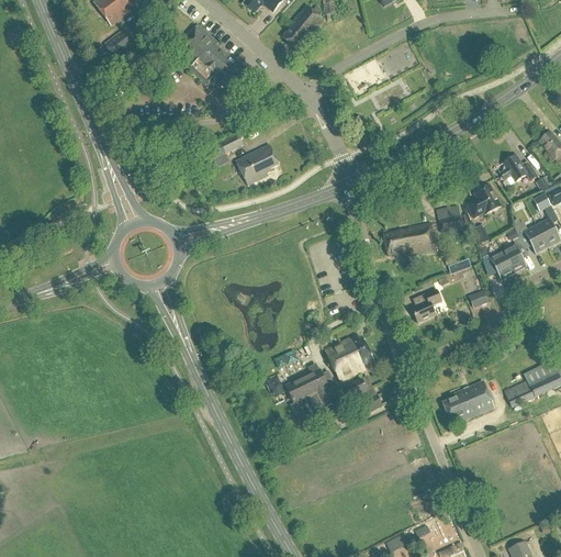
[(92,0),(110,23),(134,4),(133,4),(139,0),(92,0)]
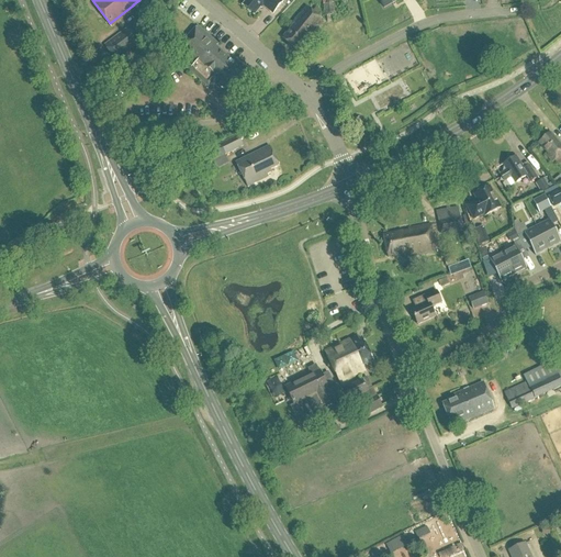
[(271,10),(273,7),(279,0),(243,0),(242,2),(253,12),(261,1),(271,10)]
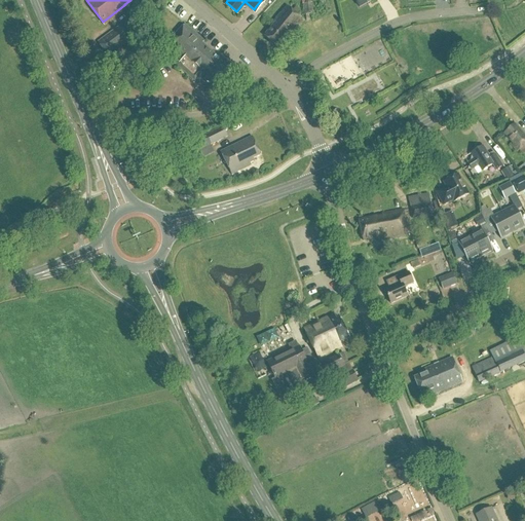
[(301,0),(302,0),(304,11),(312,10),(310,0),(301,0)]
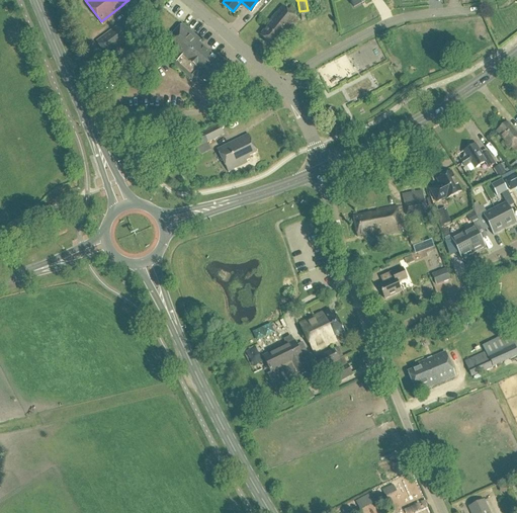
[(270,20),(259,33),(273,46),(279,38),(280,39),(298,18),(280,3),(267,18),(270,20)]
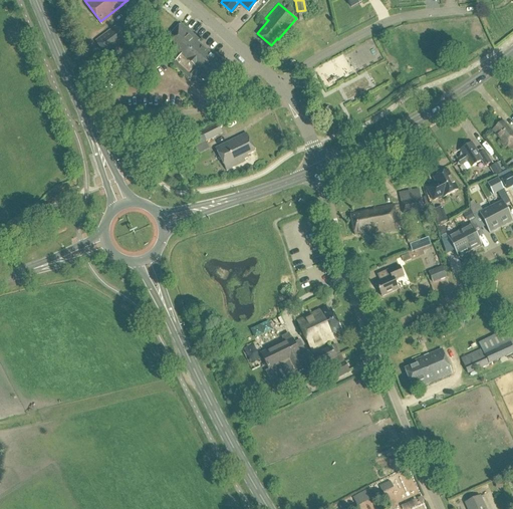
[(104,52),(127,35),(116,21),(93,38),(104,52)]
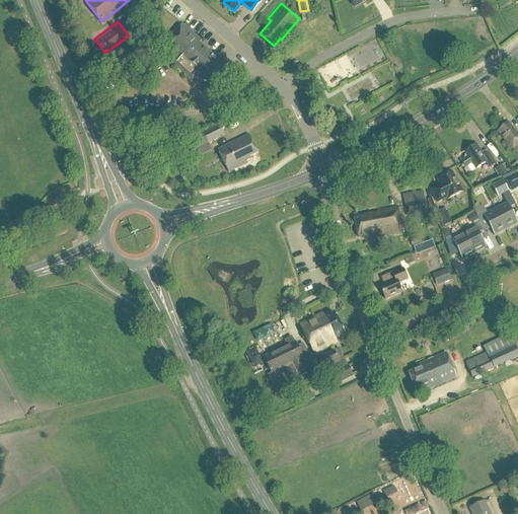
[(181,22),(165,40),(178,51),(170,60),(191,77),(197,69),(201,73),(210,80),(224,64),(226,62),(218,55),(216,57),(198,41),(200,39),(181,22)]
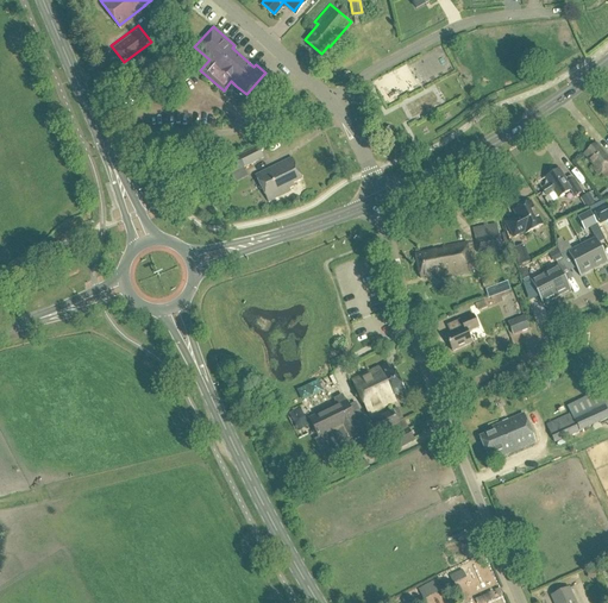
[(133,90),(155,75),(149,67),(127,82),(133,90)]
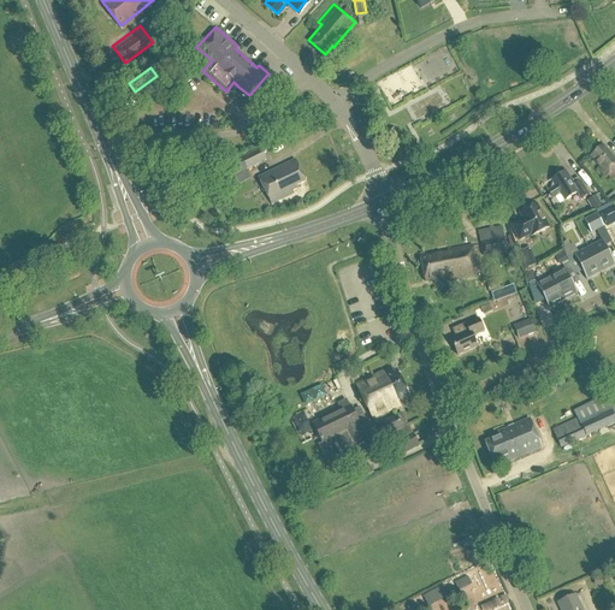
[(386,100),(418,89),(411,67),(379,78),(386,100)]
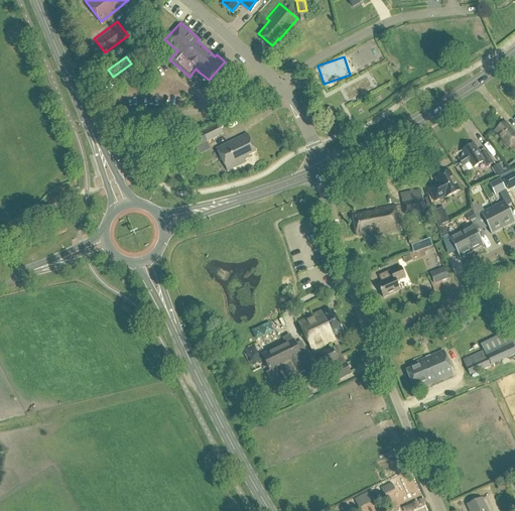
[(186,135),(191,145),(223,130),(218,120),(186,135)]
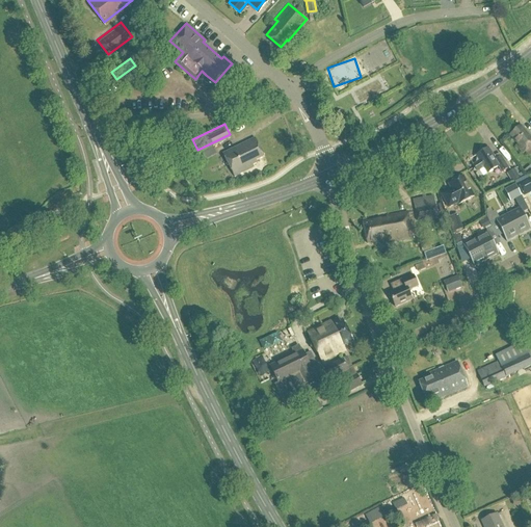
[(523,152),(530,145),(530,134),(522,124),(510,133),(519,141),(515,143),(523,152)]
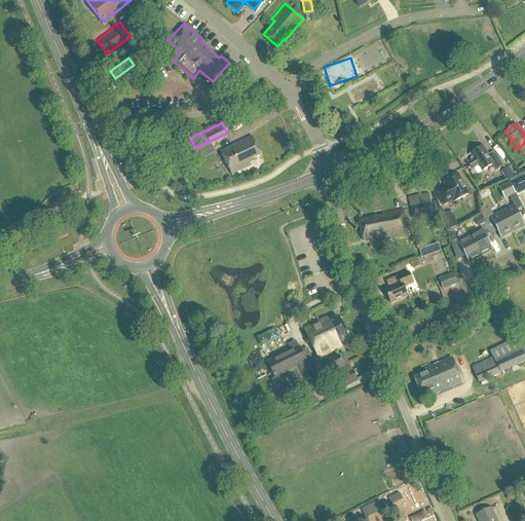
[(252,157),(260,153),(251,135),(219,150),(231,174),(251,163),(249,161),(253,159),(252,157)]
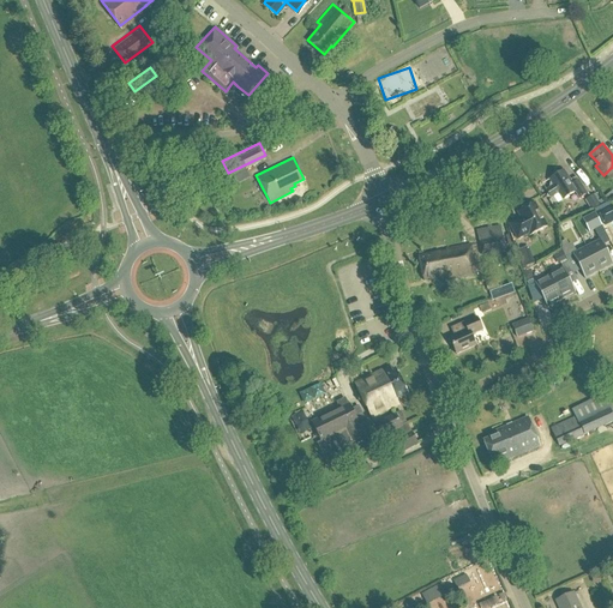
[(550,194),(557,190),(560,197),(575,188),(578,196),(586,191),(577,176),(570,181),(563,168),(548,176),(552,181),(545,186),(550,194)]
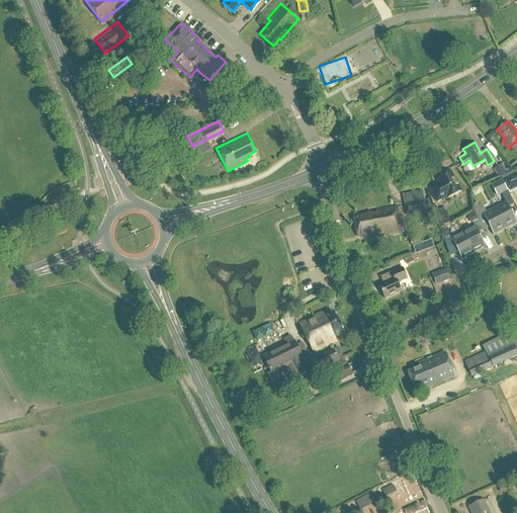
[(500,160),(492,165),(496,172),(498,171),(499,173),(505,170),(500,160)]
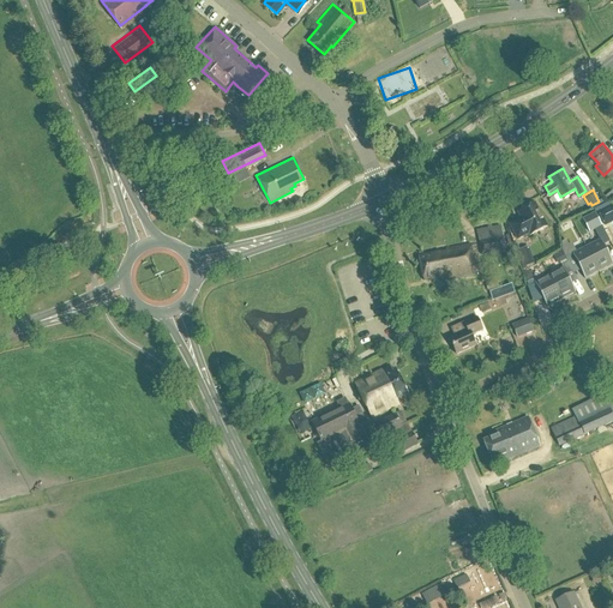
[(550,198),(554,210),(562,208),(557,196),(550,198)]
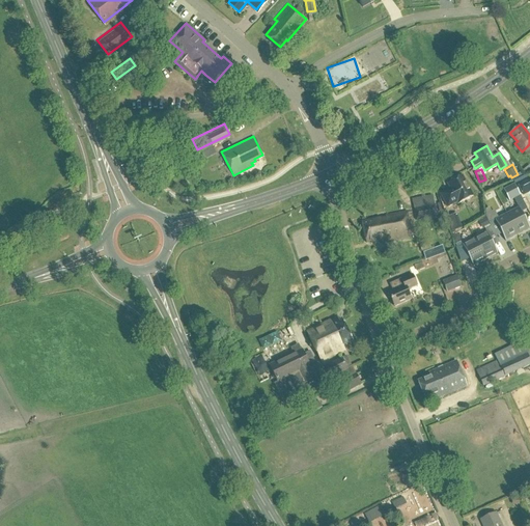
[(448,185),(439,190),(446,204),(456,199),(457,200),(473,192),(462,171),(446,180),(448,185)]
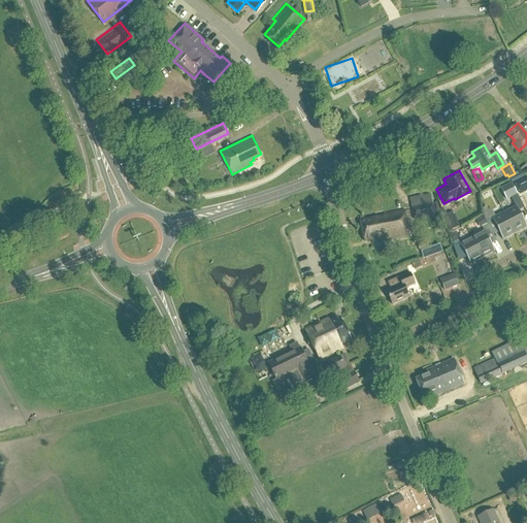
[(526,173),(526,172),(514,180),(519,190),(526,186),(526,173)]
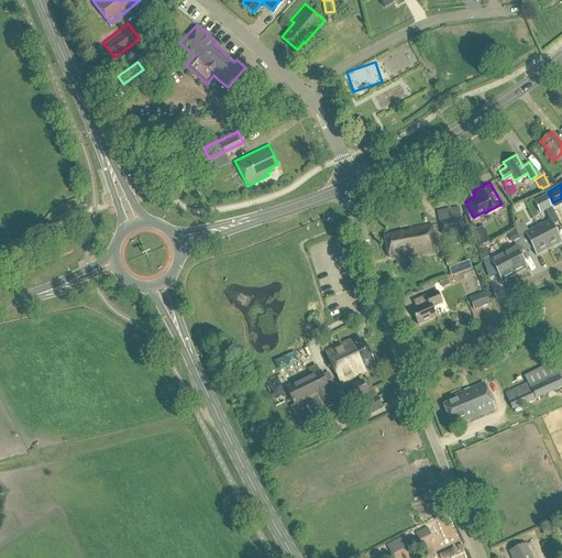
[(549,199),(544,192),(536,196),(533,198),(539,209),(550,203),(549,199)]
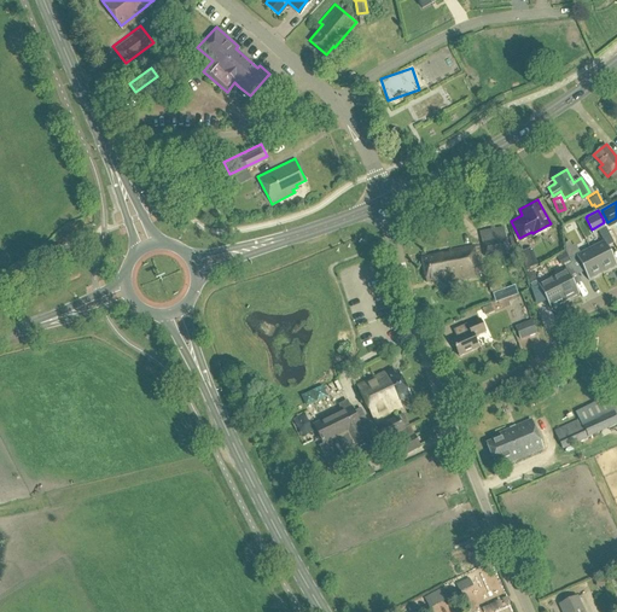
[(481,239),(484,251),(504,246),(500,233),(481,239)]
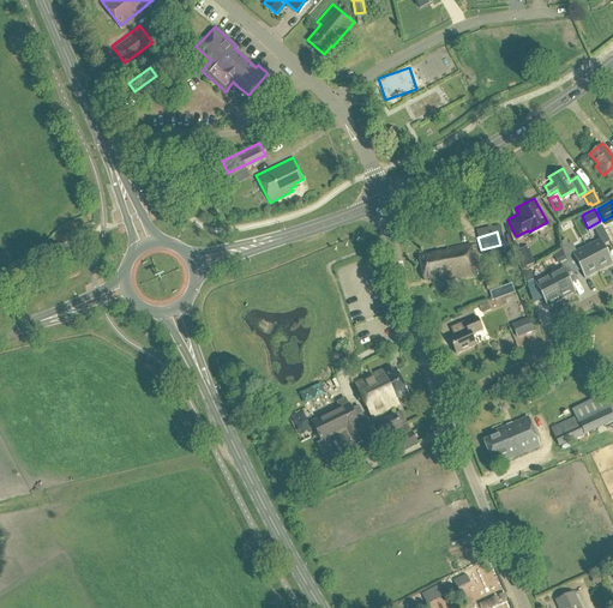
[(564,236),(560,238),(562,247),(565,254),(571,252),(566,241),(564,236)]
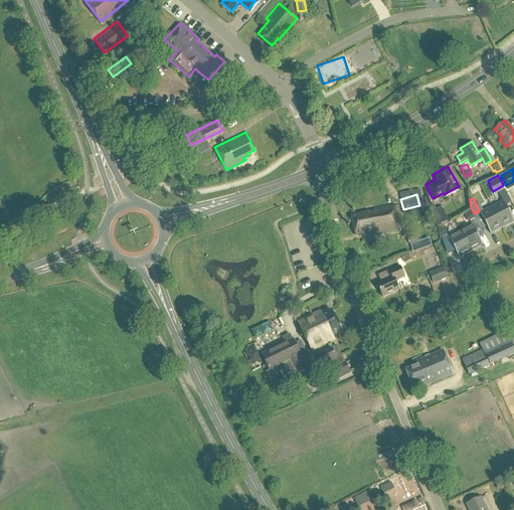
[(491,205),(501,225),(513,219),(503,199),(491,205)]
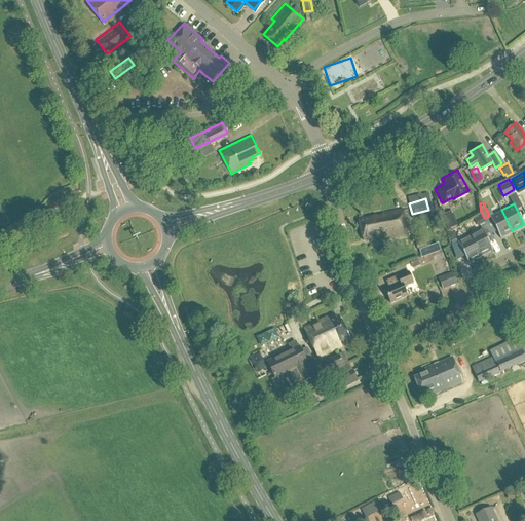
[(377,238),(406,232),(400,208),(358,217),(362,237),(376,234),(377,238)]
